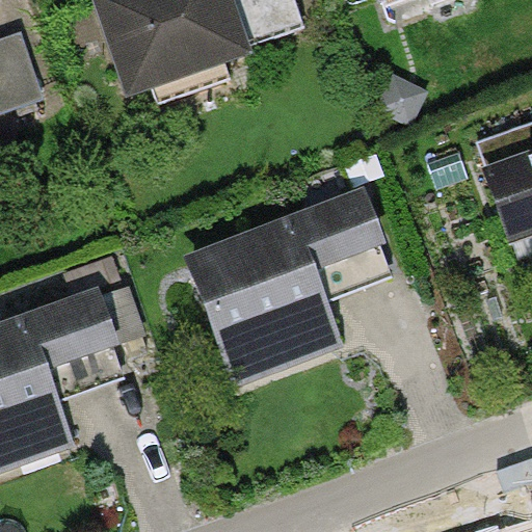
[(272,61),(270,54),(250,0),(114,0),(109,2),(143,105),(272,61)]
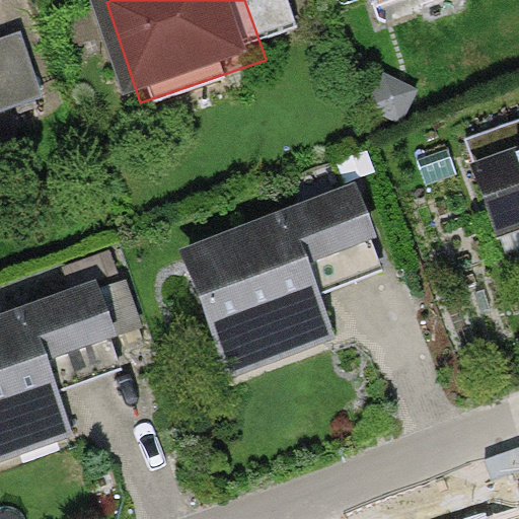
[(296,0),(244,0),(264,53),(309,38),(296,0)]
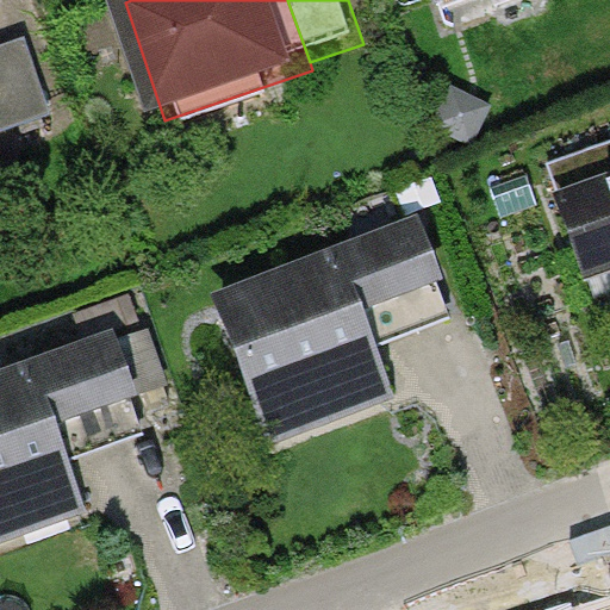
[(433,0),(439,17),(486,0),(433,0)]
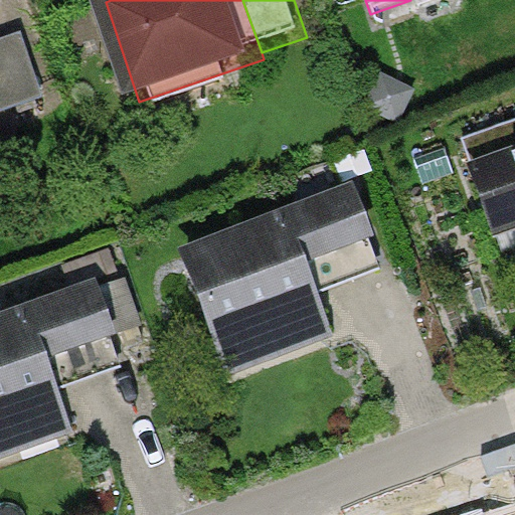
[(27,38),(0,45),(0,111),(45,98),(27,38)]
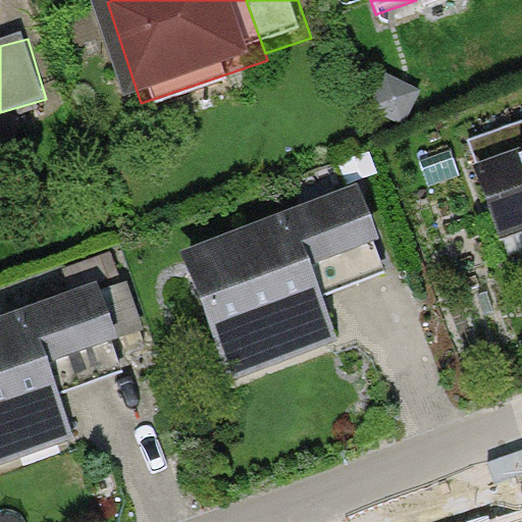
[(424,92),(389,79),(378,108),(413,122),(424,92)]
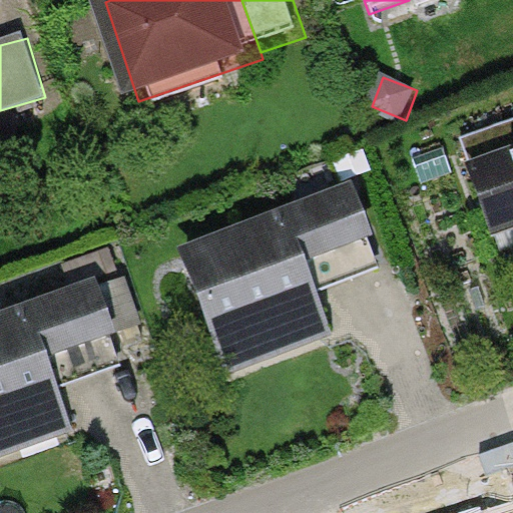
[(512,125),(460,145),(494,238),(512,230),(512,125)]
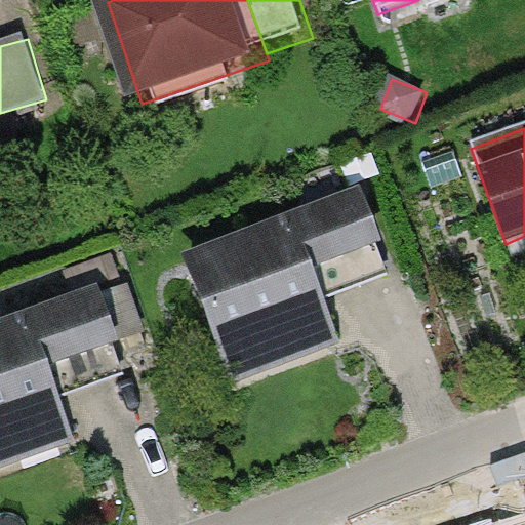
[(0,191),(10,188),(0,154),(0,191)]
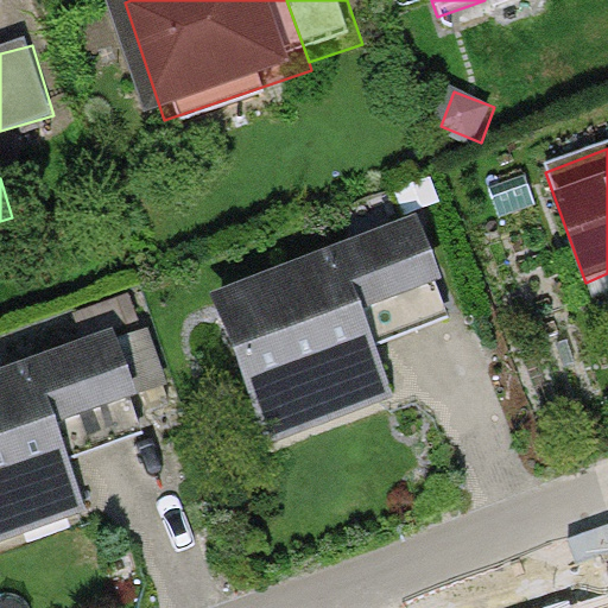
[(416,233),(220,308),(261,415),(375,372),(365,343),(447,312),(416,233)]
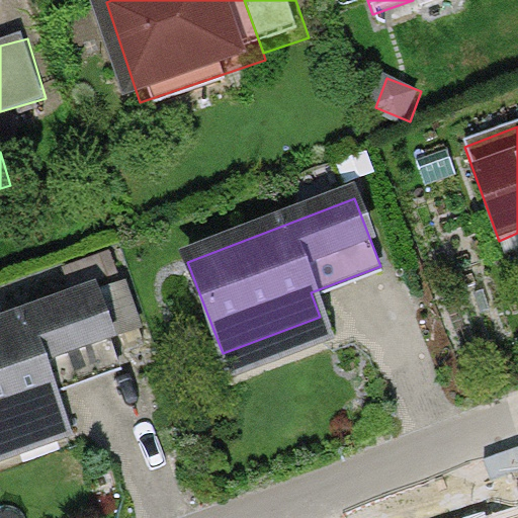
[(94,299),(0,332),(0,435),(58,415),(50,390),(117,366),(94,299)]
